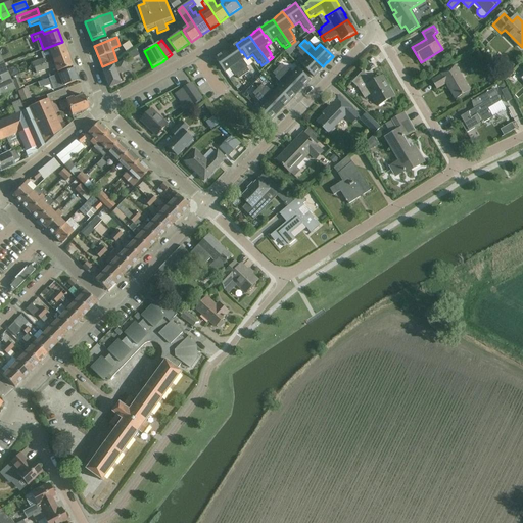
[(231,49),(226,52),(244,78),(249,74),(247,70),(248,69),(242,62),(247,58),(242,51),(241,52),(236,44),(231,48),(231,49)]
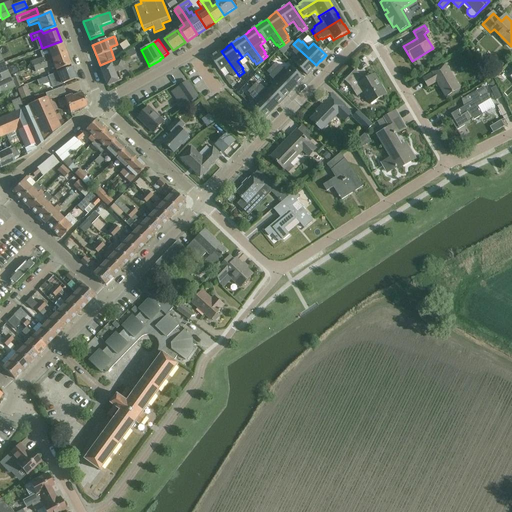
[(40,52),(42,58),(32,62),(33,67),(66,54),(62,44),(40,52)]
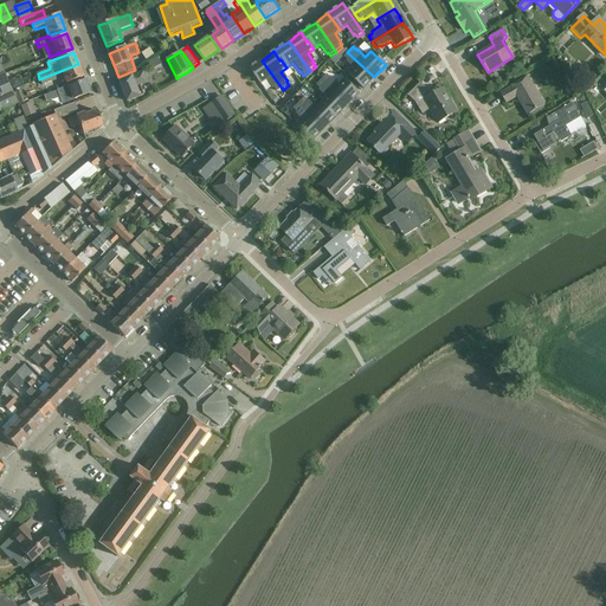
[(374,77),(347,52),(342,57),(346,60),(345,62),(353,70),(347,75),(362,90),(369,83),(369,82),(374,77)]
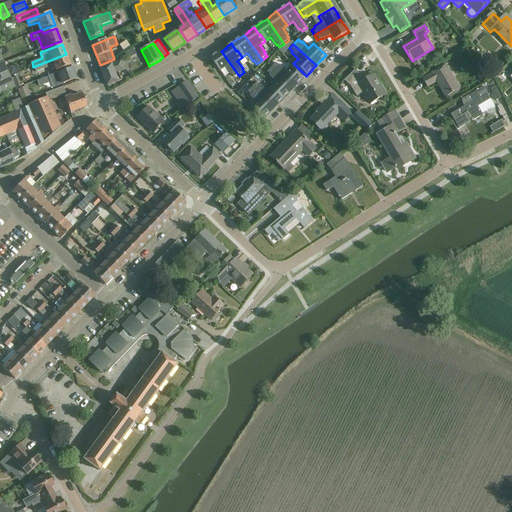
[(216,54),(208,59),(214,67),(214,66),(219,73),(225,69),(230,77),(231,76),(234,80),(239,76),(221,51),(216,55),(216,54)]
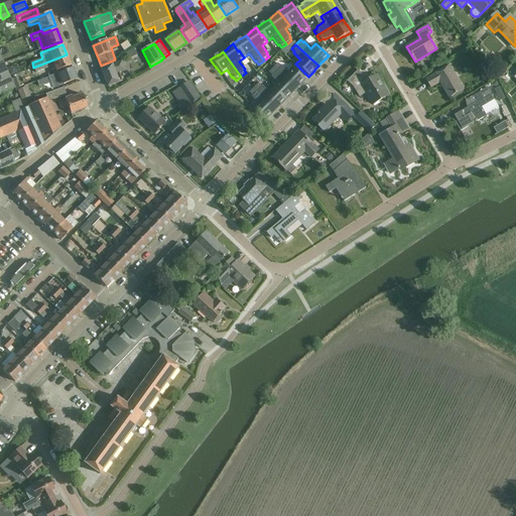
[(56,72),(71,66),(67,54),(33,68),(35,73),(53,66),(56,72)]
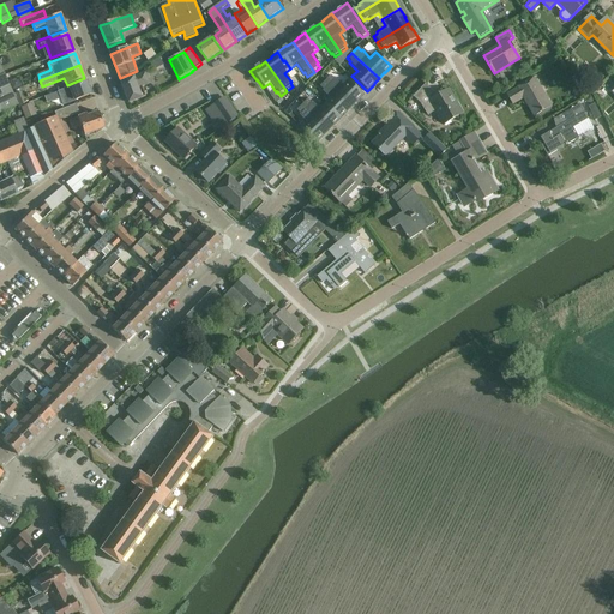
[(150,84),(145,73),(121,82),(130,103),(146,97),(143,86),(150,84)]
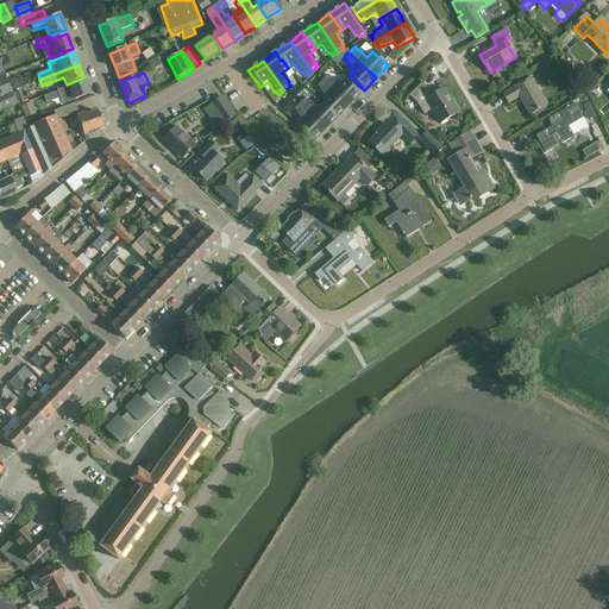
[(331,79),(327,76),(321,81),(349,106),(353,101),(360,94),(345,80),(340,86),(332,79),(331,79)]
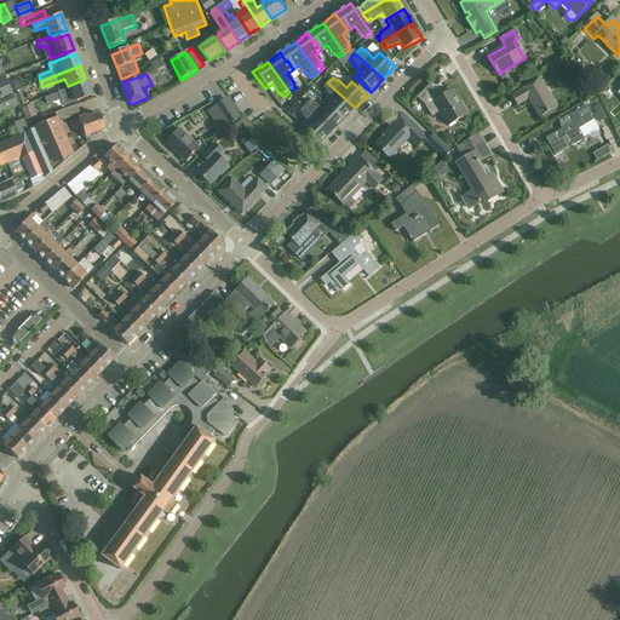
[(18,79),(9,82),(12,92),(22,89),(18,79)]
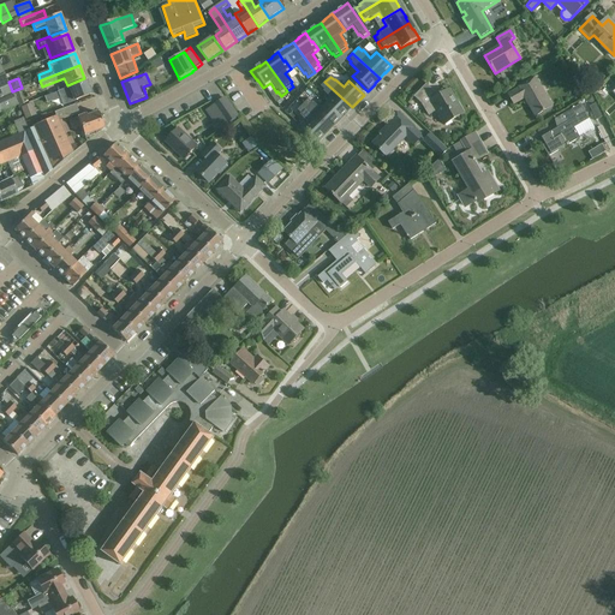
[(536,117),(545,111),(551,107),(535,78),(519,88),(519,89),(508,95),(514,105),(525,99),(536,117)]
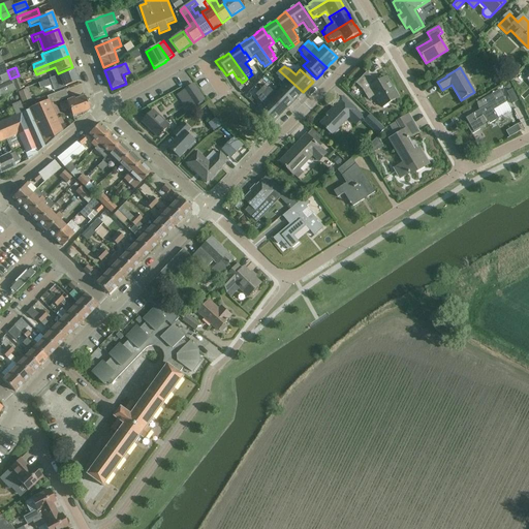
[(73,70),(64,73),(49,80),(37,84),(40,89),(51,85),(61,82),(63,87),(79,82),(73,70)]
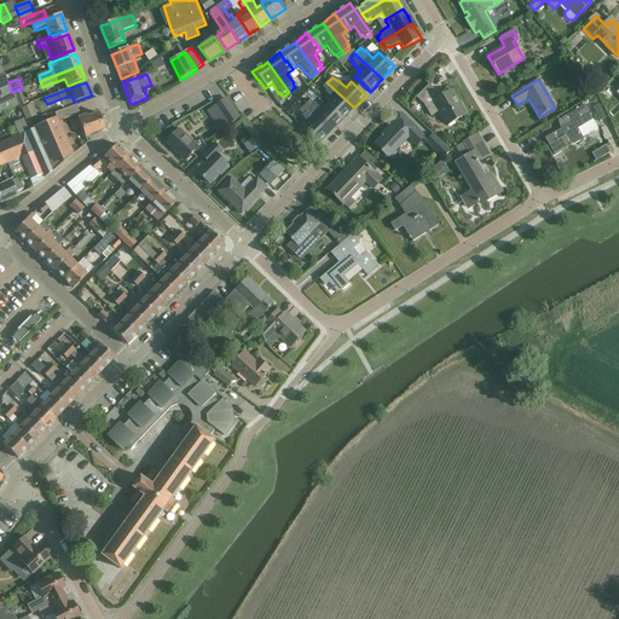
[(354,108),(327,82),(322,88),(325,92),(324,93),(333,100),(328,106),(343,121),(350,114),(354,108)]
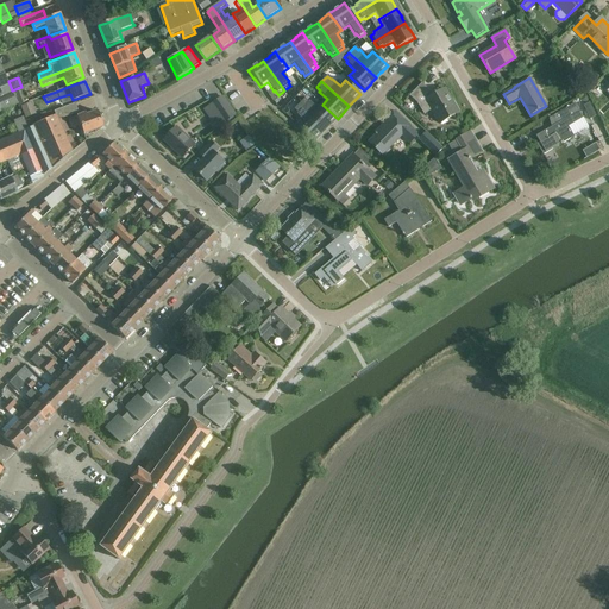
[(440,124),(449,119),(459,113),(445,89),(434,95),(422,83),(410,96),(418,102),(425,114),(433,110),(440,124)]
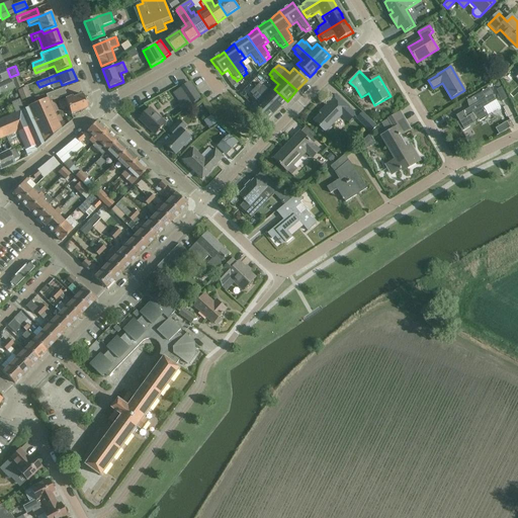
[(7,72),(0,75),(0,95),(15,88),(7,72)]
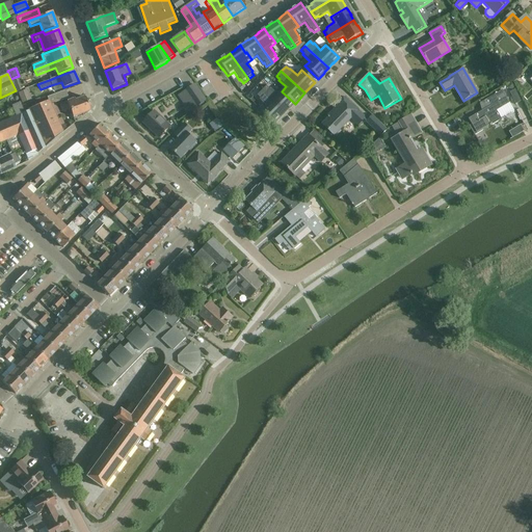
[(12,81),(18,92),(22,90),(18,79),(12,81)]
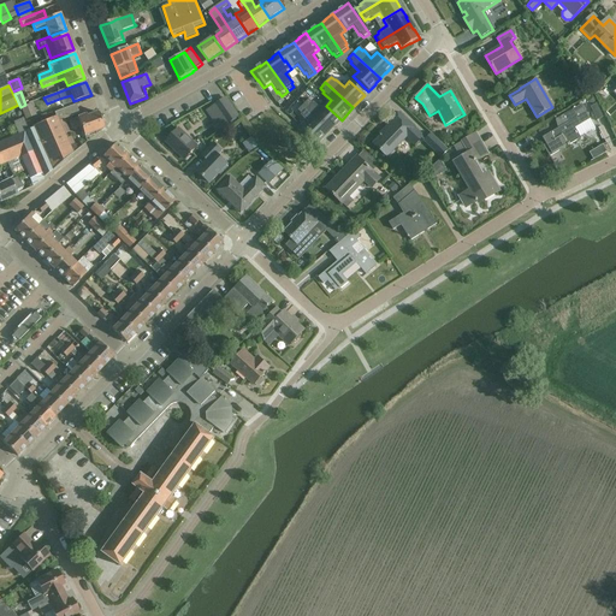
[(214,106),(221,117),(227,124),(237,117),(225,99),(214,106)]
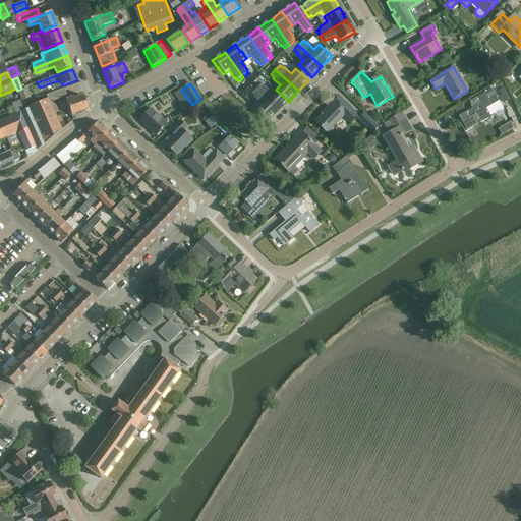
[(289,102),(276,90),(271,94),(265,88),(264,89),(261,85),(255,91),(279,111),(283,107),(283,108),(289,102)]
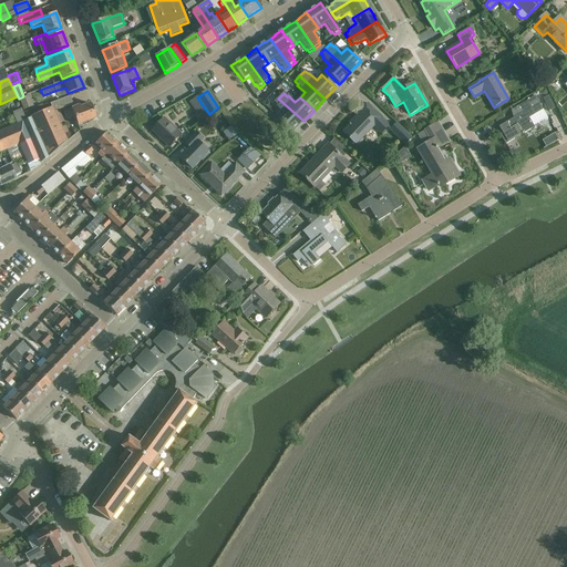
[(29,95),(20,100),(23,110),(33,106),(29,95)]
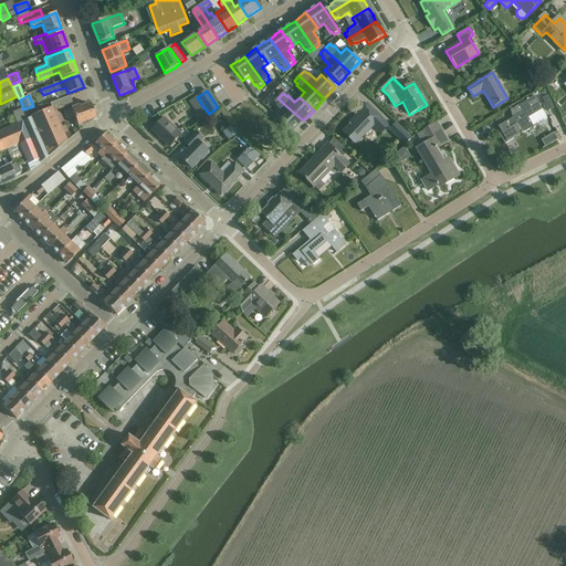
[(543,98),(548,112),(554,108),(548,95),(543,98)]
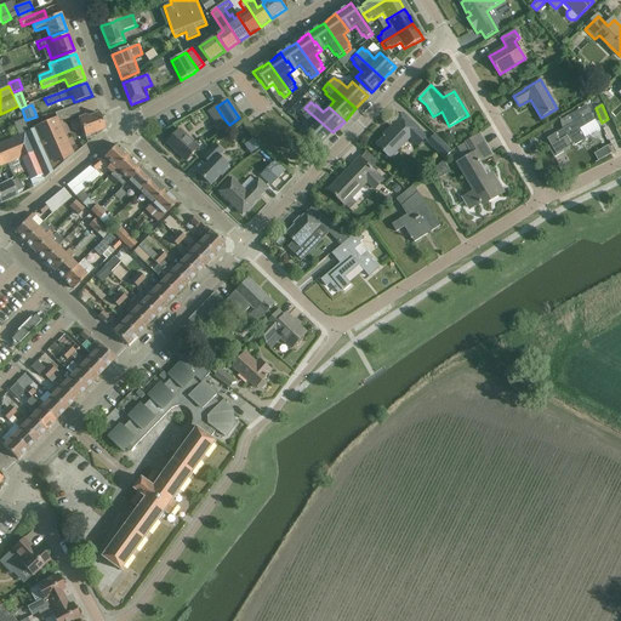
[(77,106),(55,114),(57,118),(60,124),(79,115),(77,106)]
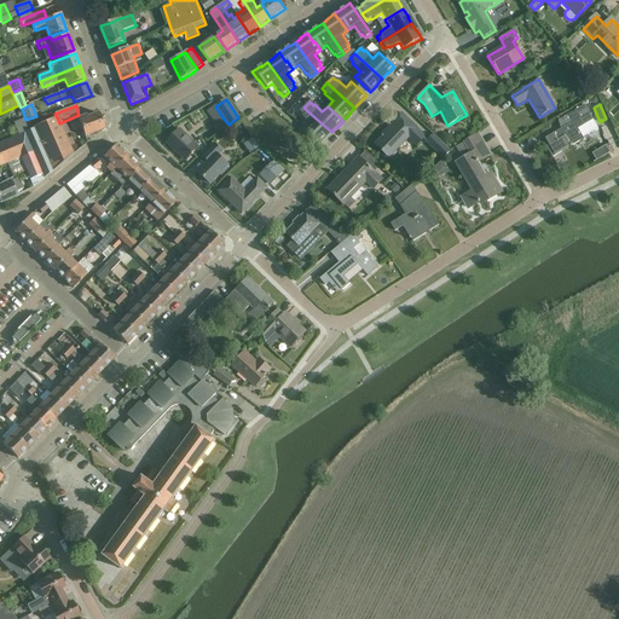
[(561,129),(555,133),(545,139),(549,145),(547,148),(553,157),(561,151),(562,152),(584,139),(583,138),(599,128),(593,119),(584,105),(559,121),(561,129)]
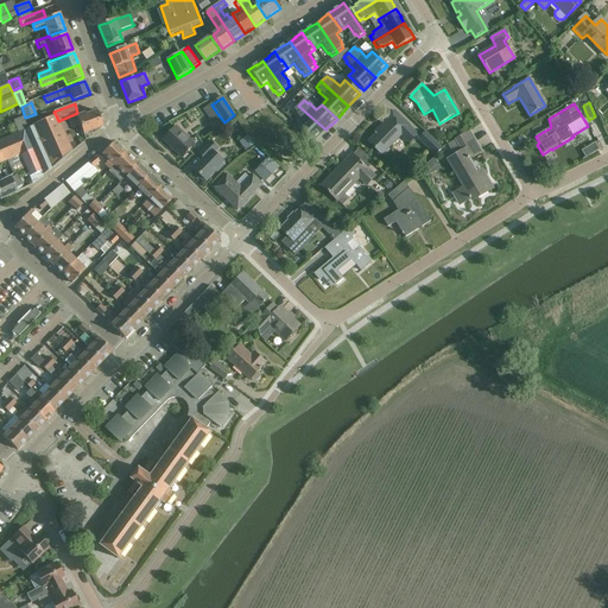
[(325,130),(298,106),(293,111),(297,114),(296,115),(304,122),(298,128),(306,135),(305,137),(314,144),(321,135),(320,135),(325,130)]
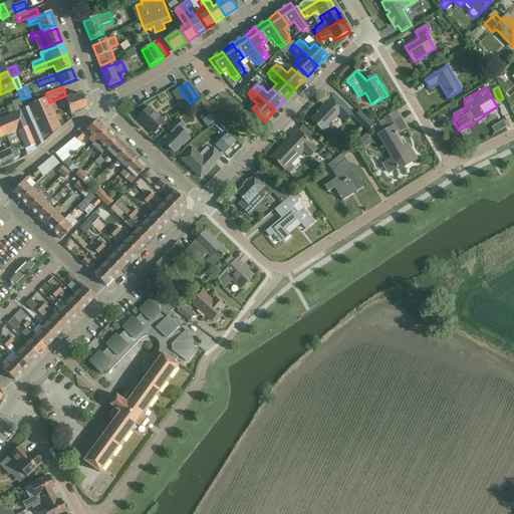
[(86,107),(81,94),(72,97),(71,95),(57,101),(60,108),(67,105),(71,115),(80,112),(79,110),(86,107)]
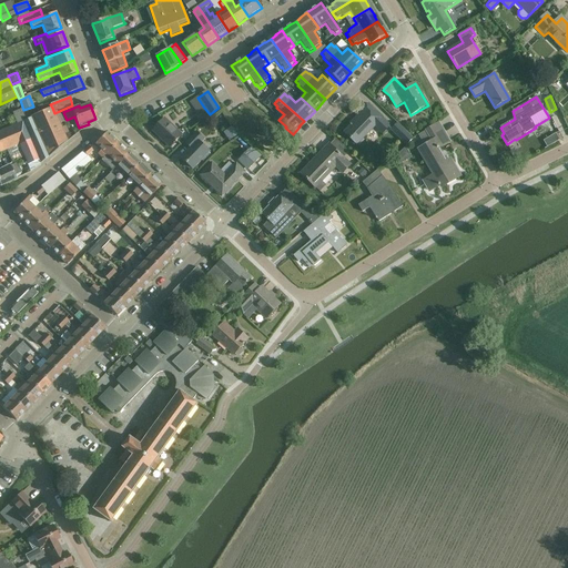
[(391,127),(376,112),(368,104),(363,111),(364,112),(345,133),(357,145),(375,128),(383,135),(391,127)]
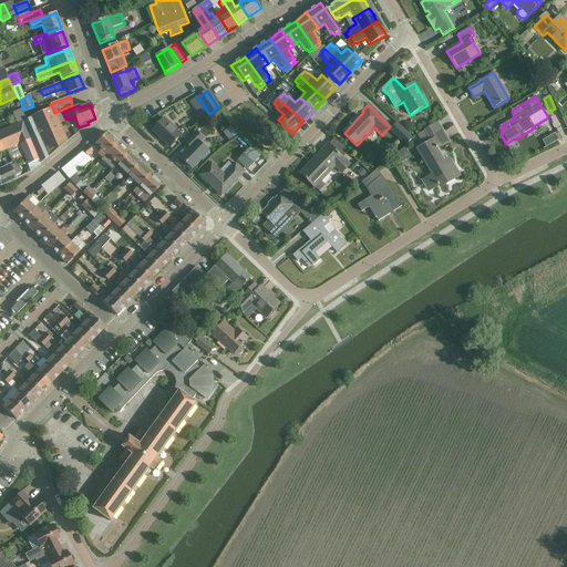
[(52,107),(31,117),(48,157),(66,142),(54,113),(52,107)]
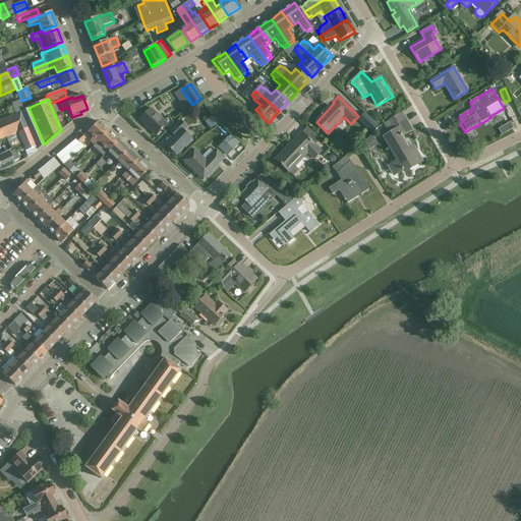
[(15,114),(21,111),(23,110),(19,101),(11,104),(15,114)]
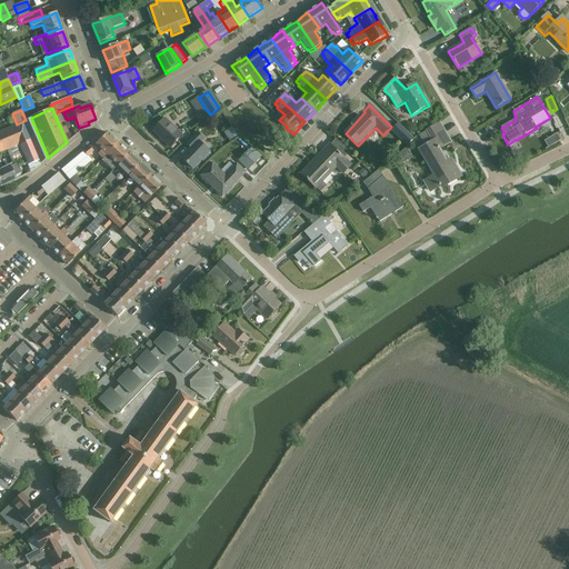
[(31,118),(26,120),(23,121),(30,139),(38,160),(39,161),(40,165),(48,158),(31,118)]
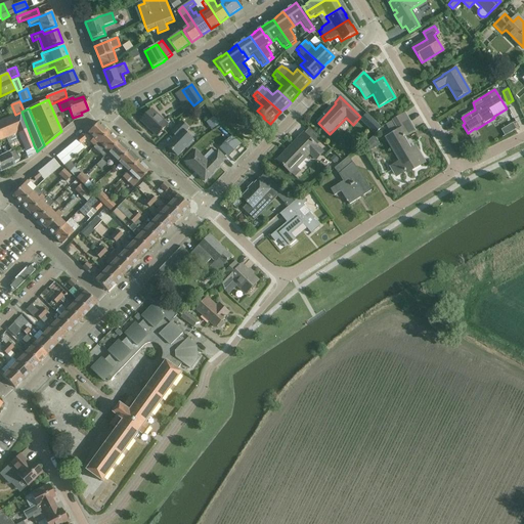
[(141,121),(157,136),(162,131),(163,132),(164,131),(163,130),(168,125),(153,110),(141,121)]
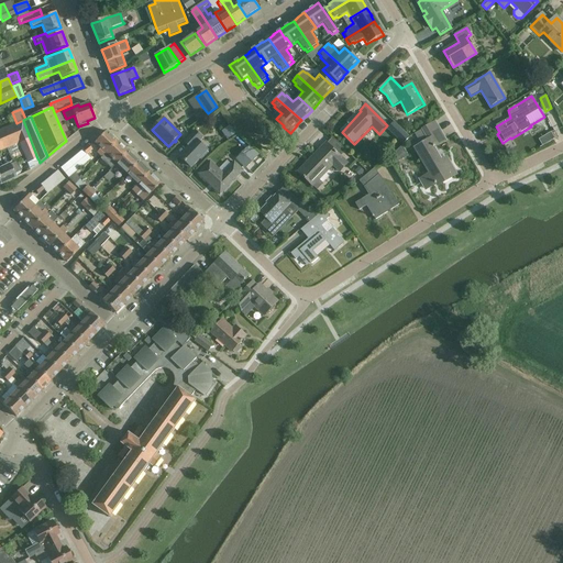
[(30,138),(23,120),(17,123),(0,130),(0,151),(7,148),(19,143),(18,142),(30,138)]
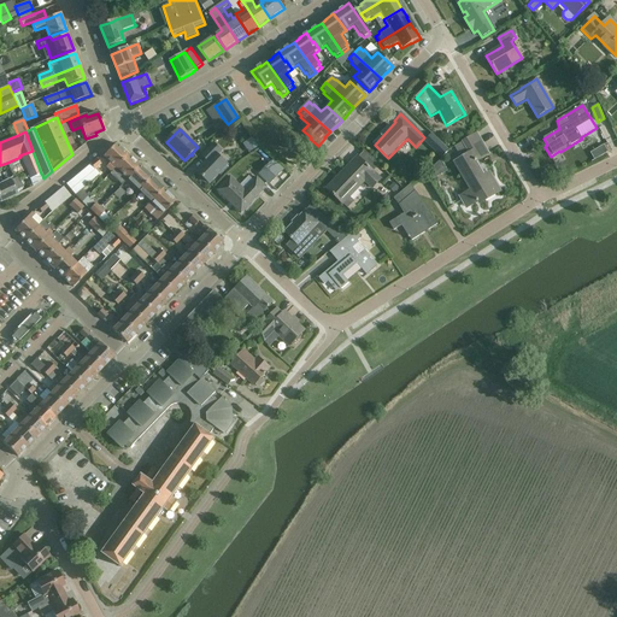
[(450,151),(433,134),(425,142),(442,159),(450,151)]
